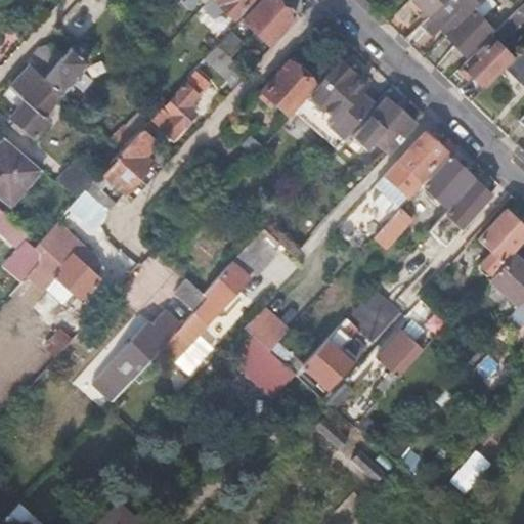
[(107,0),(82,0),(59,19),(76,39),(114,6),(107,0)]
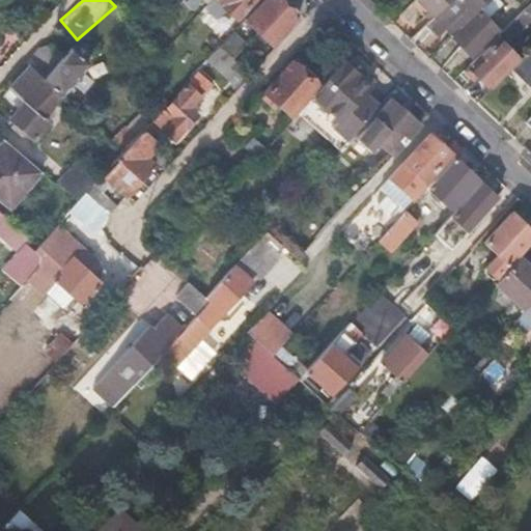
[(210,0),(207,2),(205,5),(218,18),(227,6),(238,16),(252,0),(210,0)]
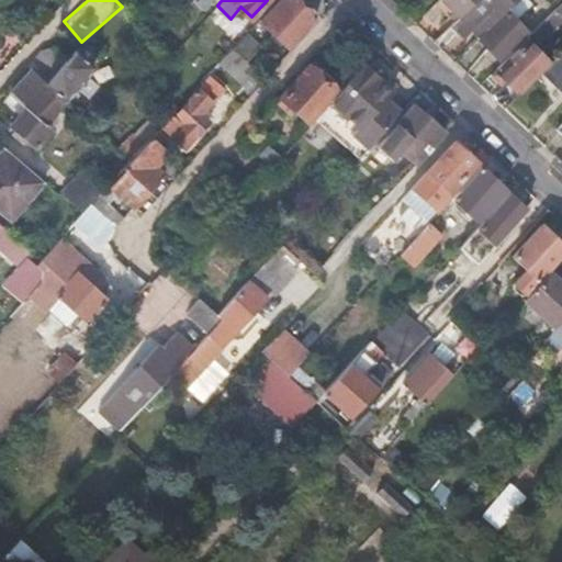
[(278,0),(261,19),(259,18),(233,46),(246,59),(273,30),(290,45),(315,17),(298,0),(278,0)]
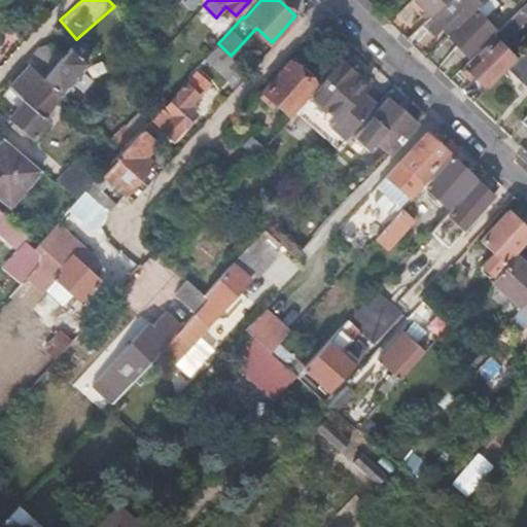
[(418,0),(431,12),(443,0),(418,0)]
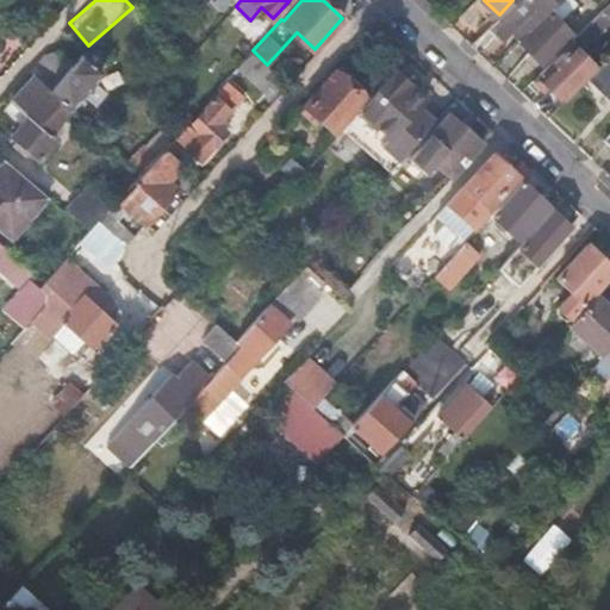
[(551,7),(556,0),(512,0),(499,14),(491,22),(502,32),(510,23),(522,32),(549,5),(551,7)]
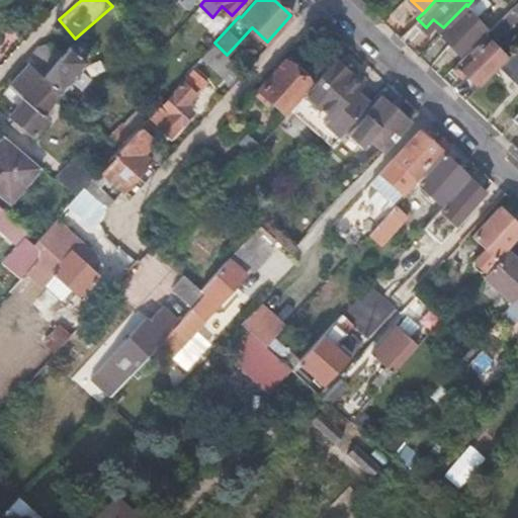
[(517,0),(512,5),(490,27),(497,35),(516,17),(517,14),(517,0)]
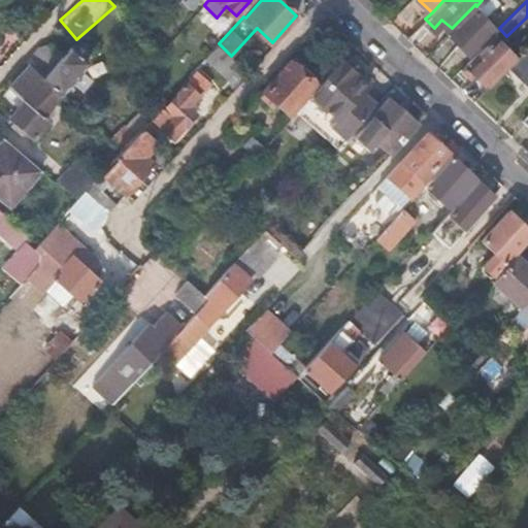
[(495,25),(476,6),(475,4),(452,28),(449,32),(469,52),(495,25)]
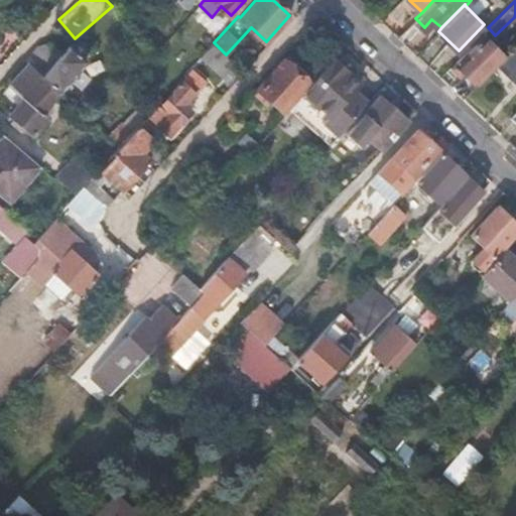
[(505,55),(483,33),(455,61),(478,83),(501,58),(505,55)]
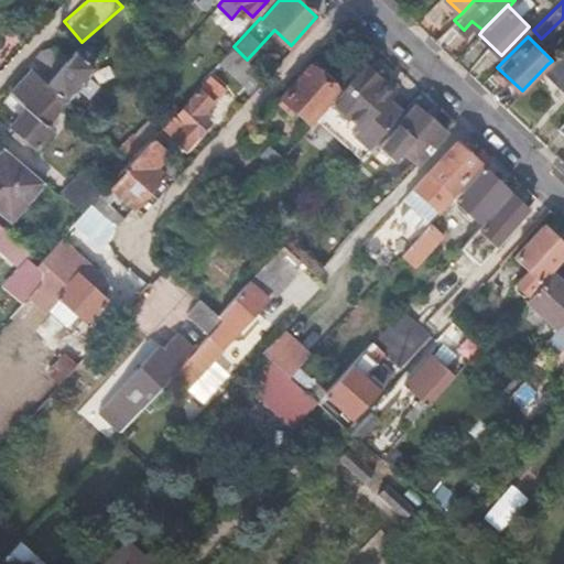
[(90,51),(80,43),(77,46),(87,55),(90,51)]
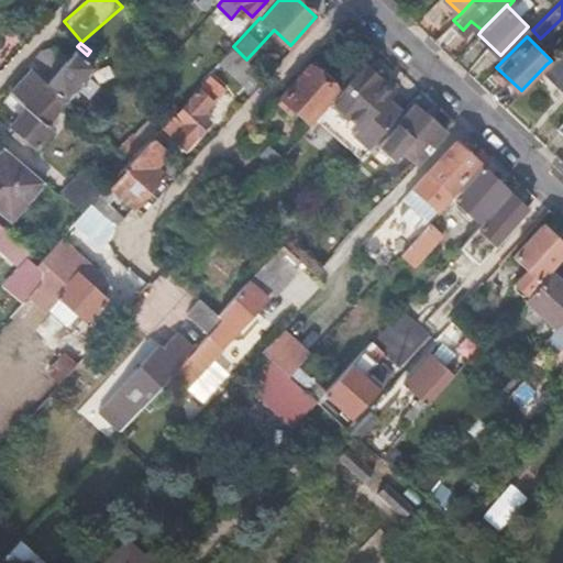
[(42,48),(29,63),(33,67),(47,80),(69,56),(55,44),(42,48)]
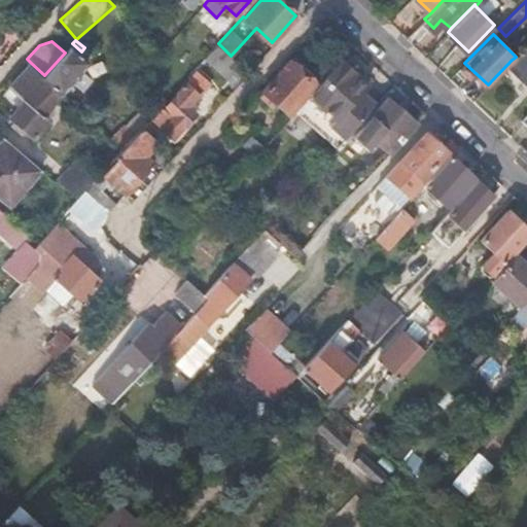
[(395,80),(354,42),(341,58),(367,82),(360,90),(375,103),(395,80)]
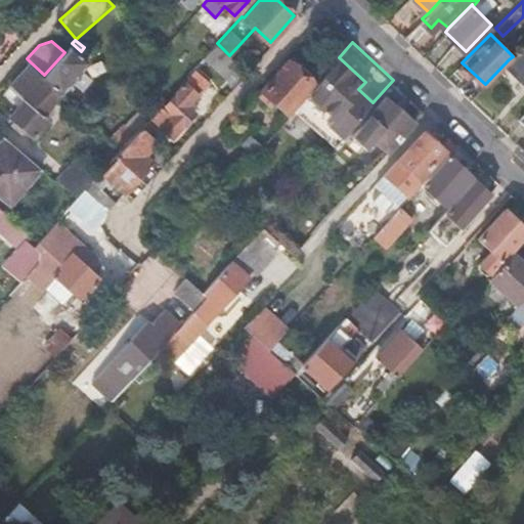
[(72,43),(64,52),(44,75),(61,90),(89,58),(81,51),(72,43)]
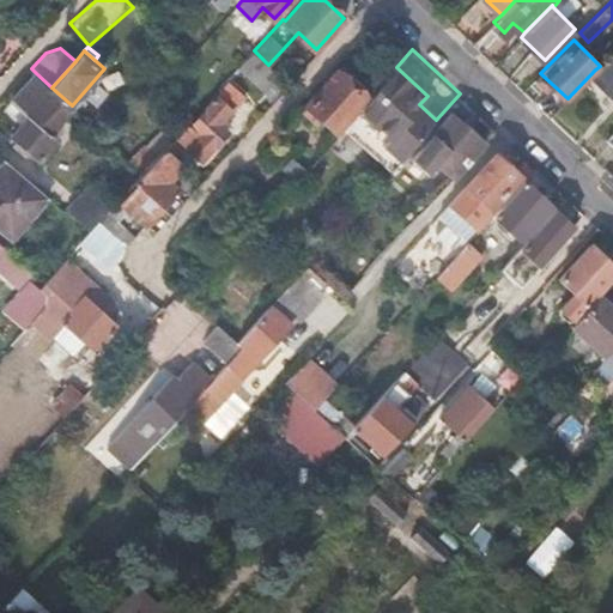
[(265,89),(279,73),(268,65),(254,50),(240,66),(265,89)]
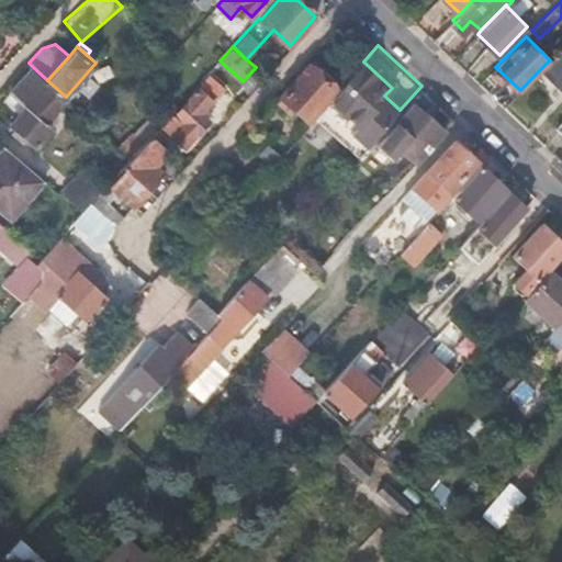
[(561,47),(550,60),(546,64),(561,80),(561,47)]
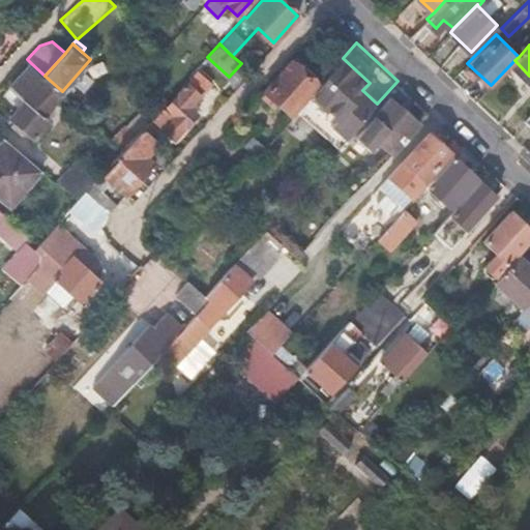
[(294,55),(290,59),(317,84),(321,79),(294,55)]
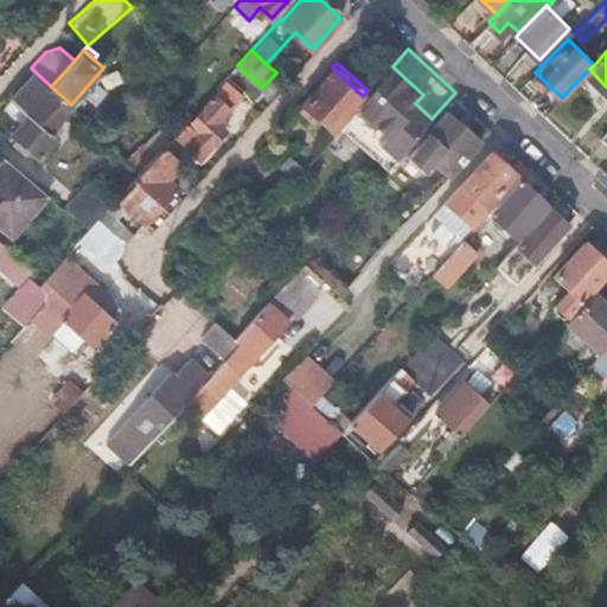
[(423,95),(393,66),(356,107),(339,125),(387,168),(432,119),(415,103),(423,95)]
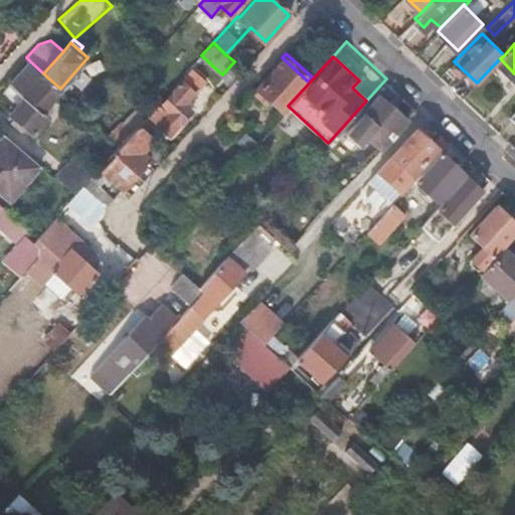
[(282,57),(252,91),(265,102),(279,114),(308,81),(282,57)]
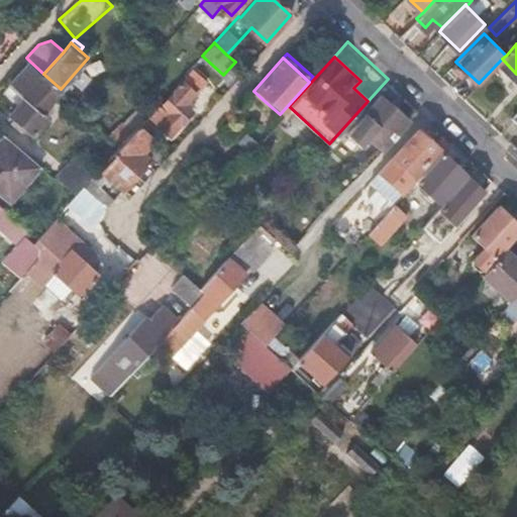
[(43,74),(30,62),(10,84),(24,97),(9,113),(13,117),(17,120),(31,132),(47,115),(41,110),(61,89),(43,74)]
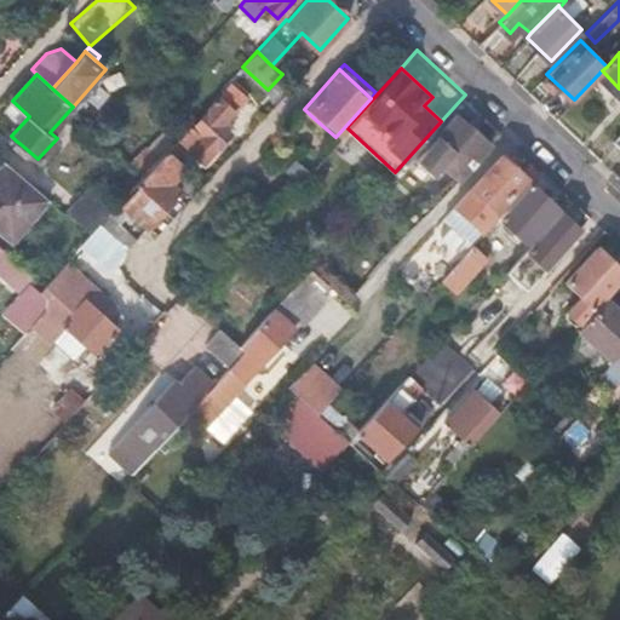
[(194,124),(171,148),(177,154),(188,164),(196,154),(204,161),(218,144),(231,131),(223,122),(246,96),(231,82),(194,125),(194,124)]
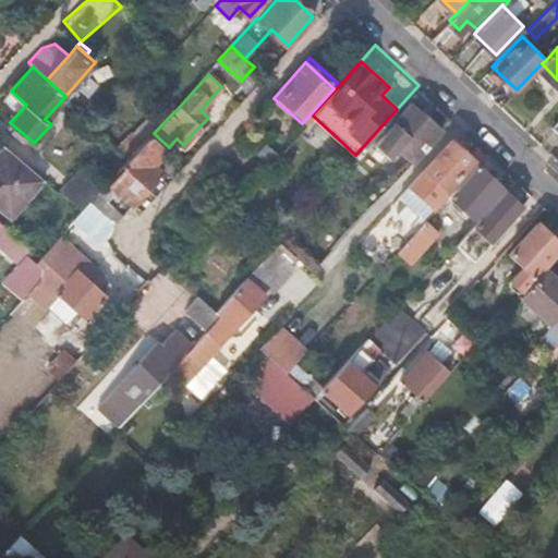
[(287,110),(274,98),(269,102),(283,114),(287,110)]
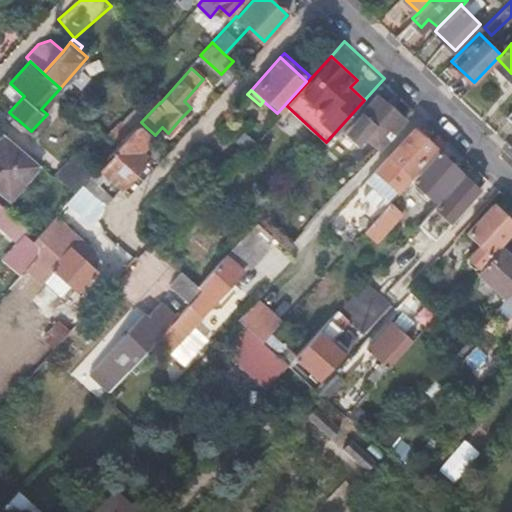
[(378,91),(351,120),(366,133),(379,145),(405,115),(378,91)]
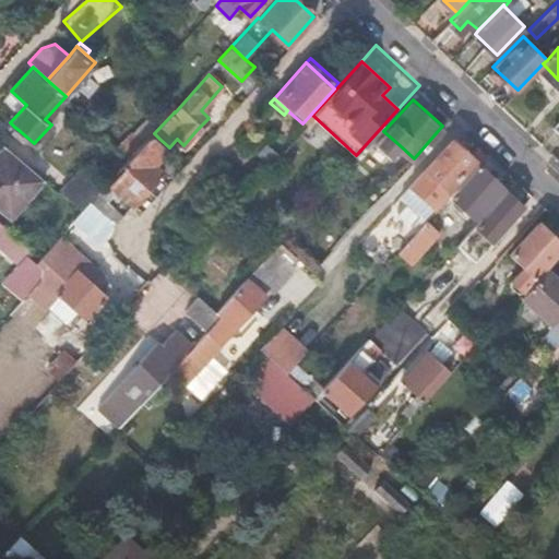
[(118,143),(131,155),(152,133),(165,119),(154,109),(133,130),(132,129),(118,143)]
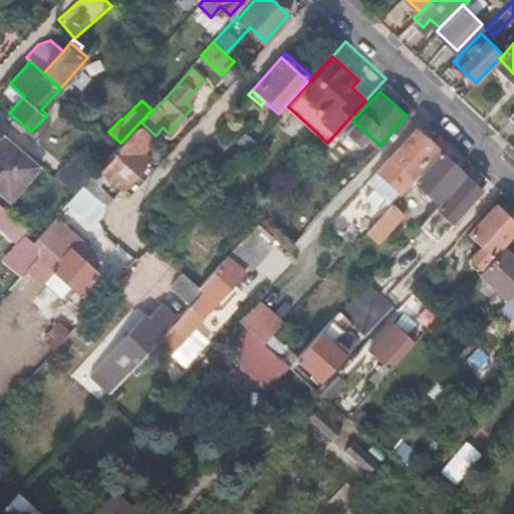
[(367,134),(352,120),(342,133),(357,146),(367,134)]
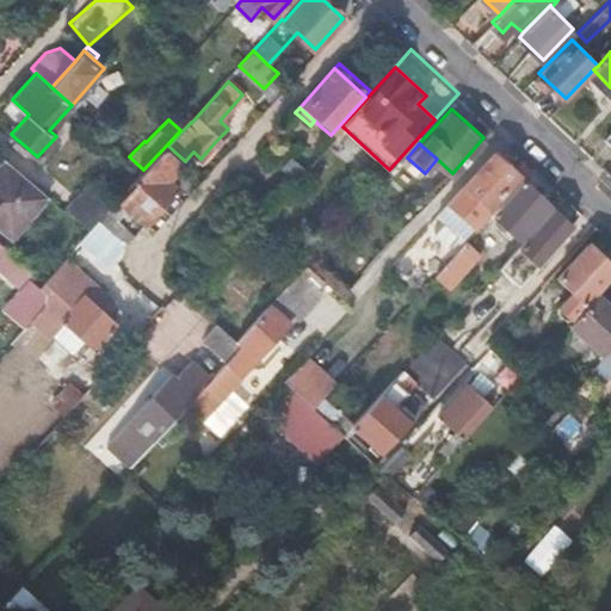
[(166,149),(152,165),(167,178),(180,162),(166,149)]
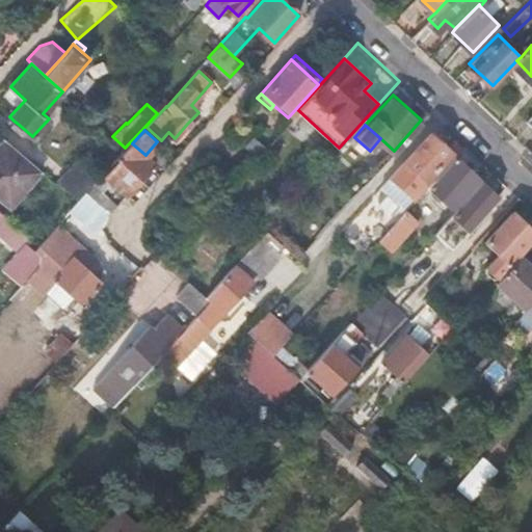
[(430,130),(387,179),(396,186),(401,181),(414,192),(452,151),(430,130)]
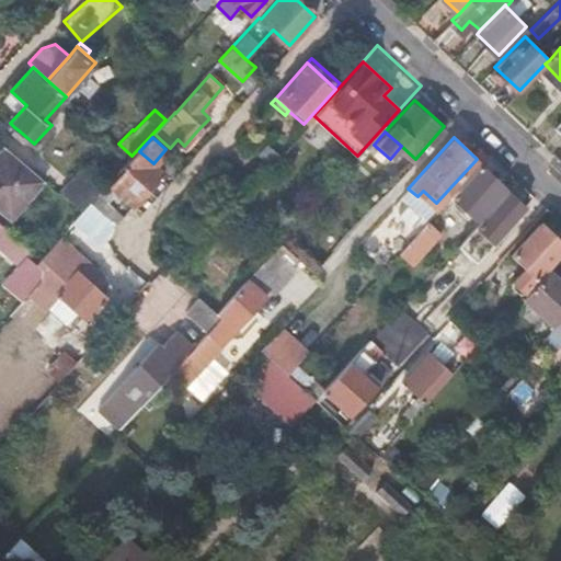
[(260,151),(272,162),(279,153),(268,142),(260,151)]
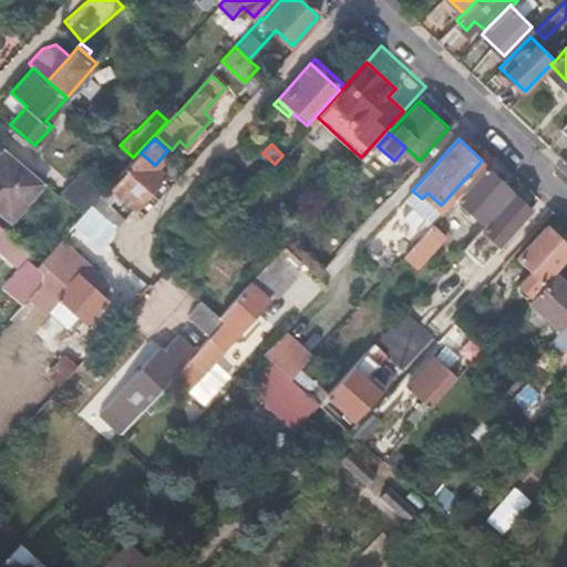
[(45,182),(7,147),(0,153),(0,210),(10,220),(45,182)]
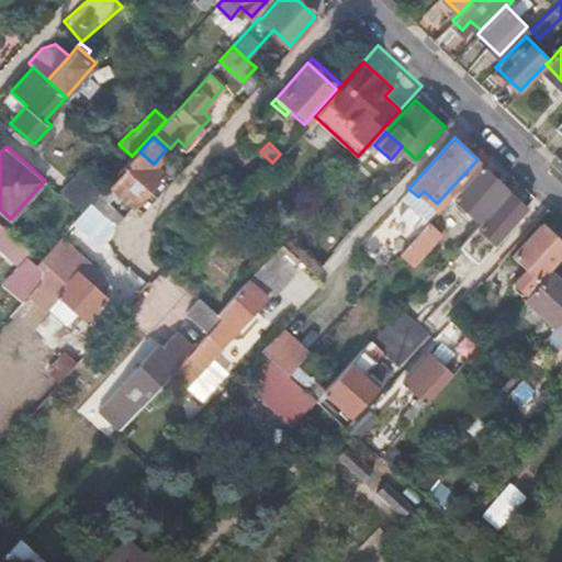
[(126,168),(147,188),(161,171),(154,164),(139,152),(126,168)]
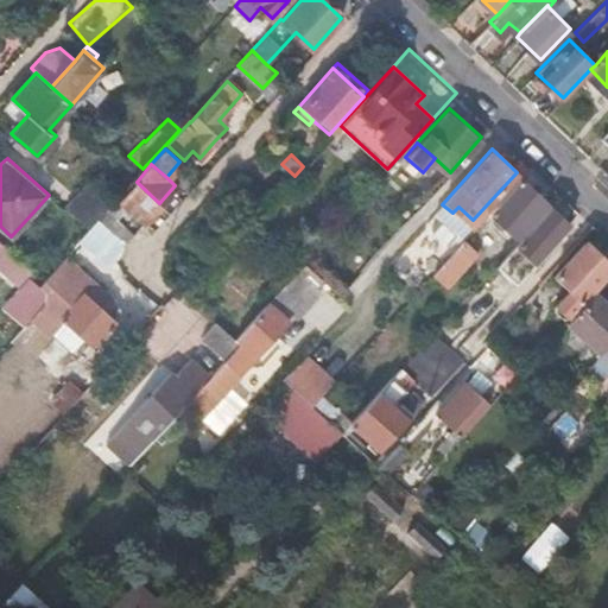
[(548,202),(521,177),(489,211),(517,236),(548,202)]
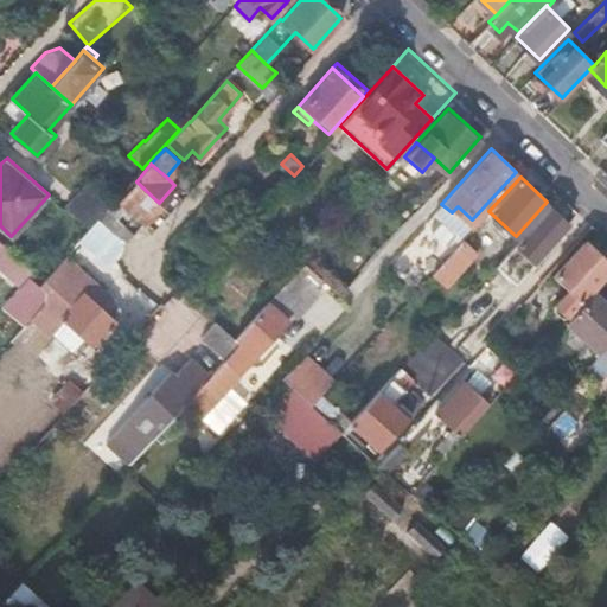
[(90,227),(97,217),(104,210),(114,199),(91,179),(68,205),(90,227)]
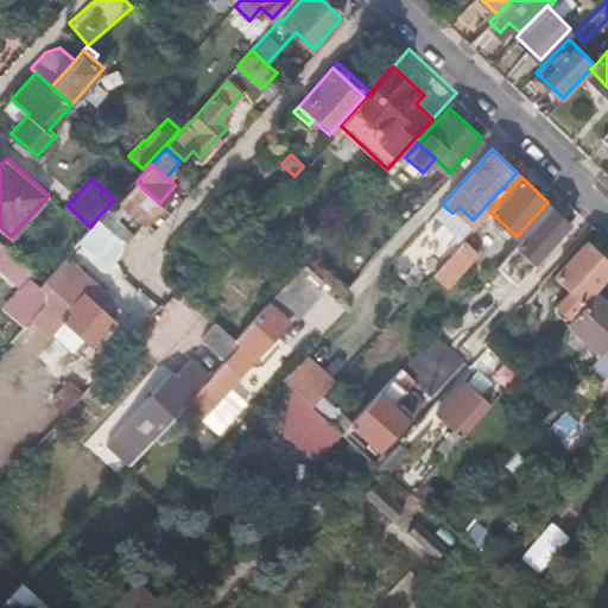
[(127,204),(144,220),(159,203),(137,182),(121,198),(127,204)]
